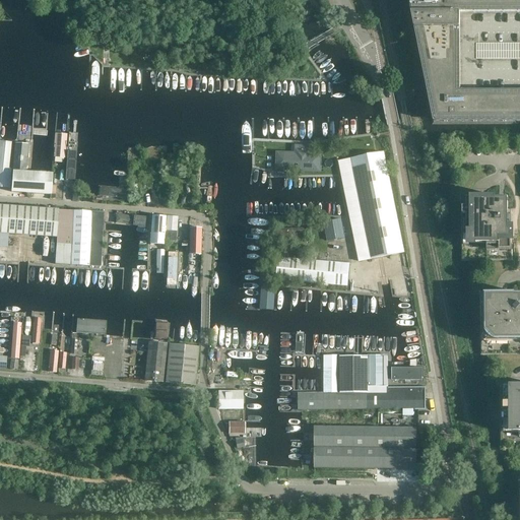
[(519,0),(408,0),(411,13),(414,28),(434,122),(519,121),(519,0)]
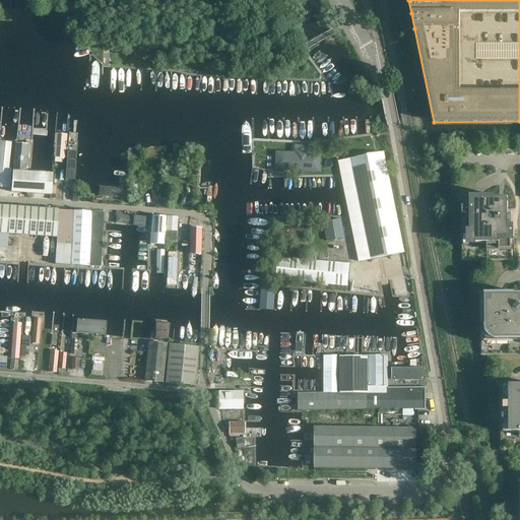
[(65,148),(66,135),(55,134),(54,148),(55,148),(54,156),(64,157),(65,148)]
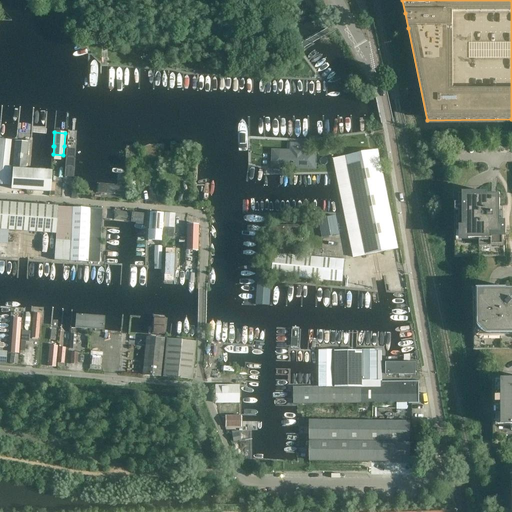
[(7,167),(10,141),(0,140),(0,187),(4,188),(4,185),(6,185),(6,182),(9,182),(10,167),(7,167)]
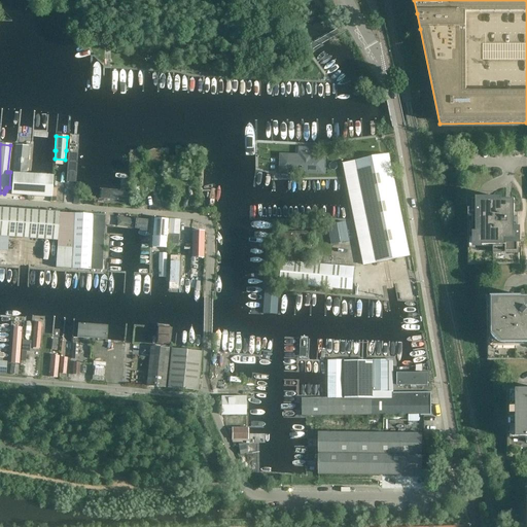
[(50,198),(53,177),(26,175),(28,147),(15,146),(12,174),(11,195),(28,197),(50,198)]
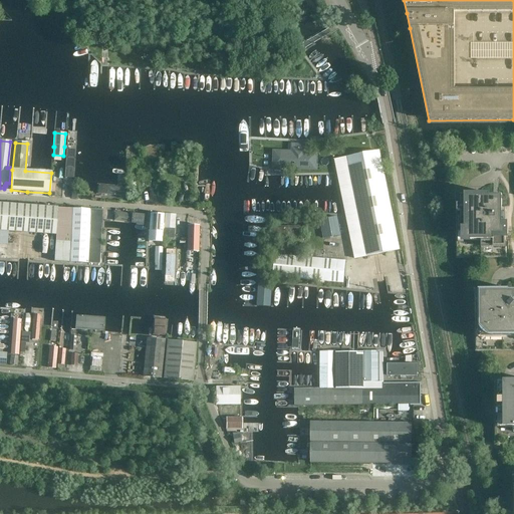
[(316,171),(317,153),(306,153),(307,145),(292,144),(291,152),(273,151),(272,169),(316,171)]
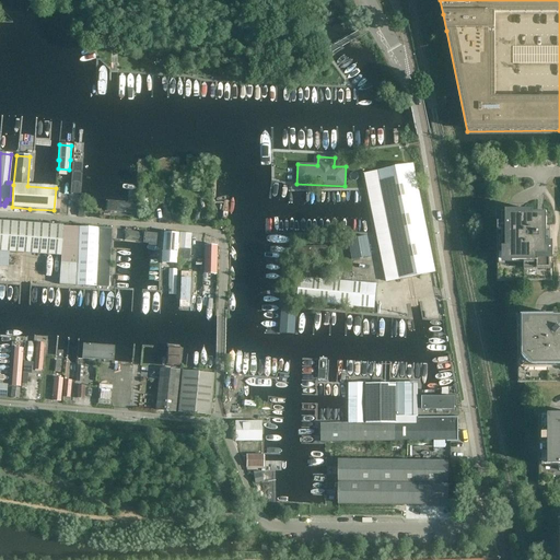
[(82,164),(72,163),(70,194),(80,195),(81,195),(82,164)]
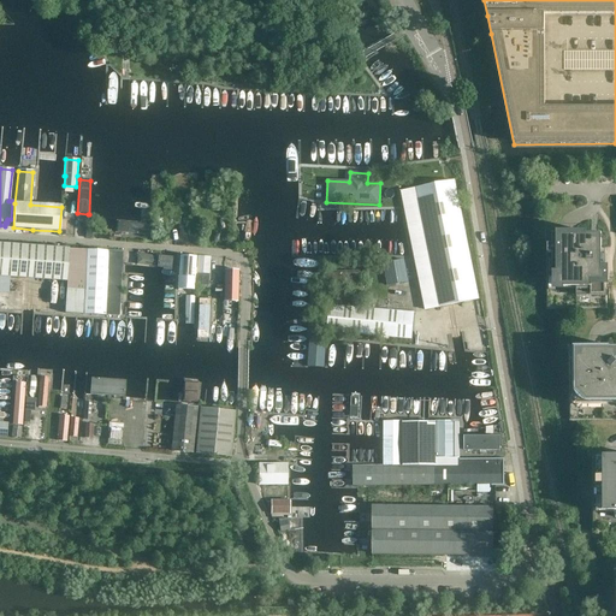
[(479,300),(455,182),(455,181),(402,191),(426,311),(479,300)]
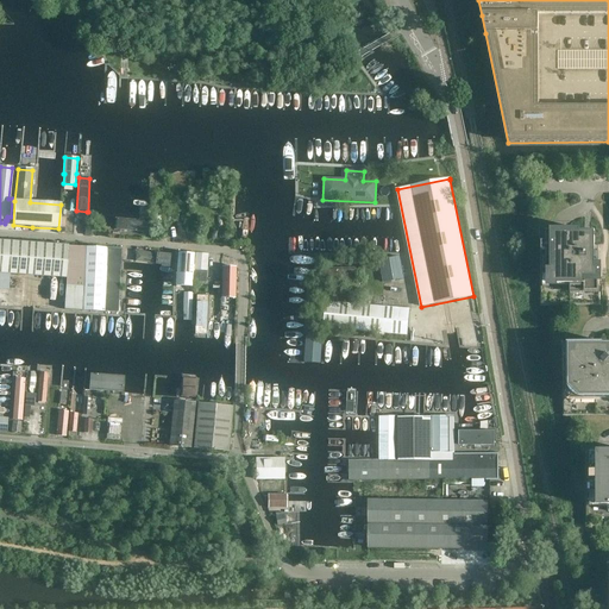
[(89,214),(88,226),(108,228),(110,215),(89,214)]
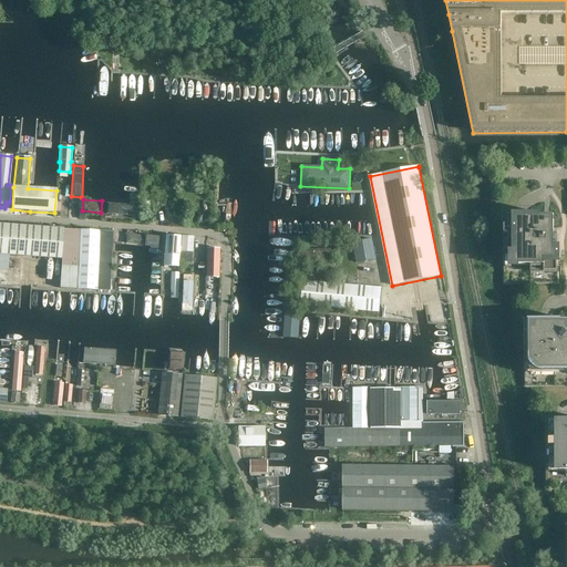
[(135,207),(109,205),(109,214),(135,216),(135,207)]
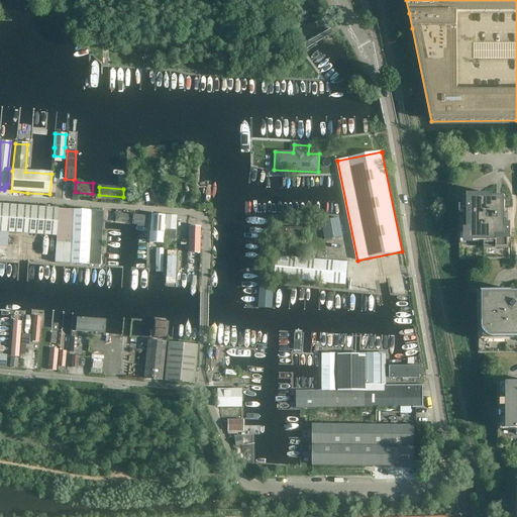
[(509,229),(509,222),(508,222),(508,223),(501,223),(501,221),(507,221),(507,215),(501,215),(501,213),(505,213),(505,198),(477,198),(458,198),(458,260),(509,260),(509,235),(510,235),(510,229),(509,229)]
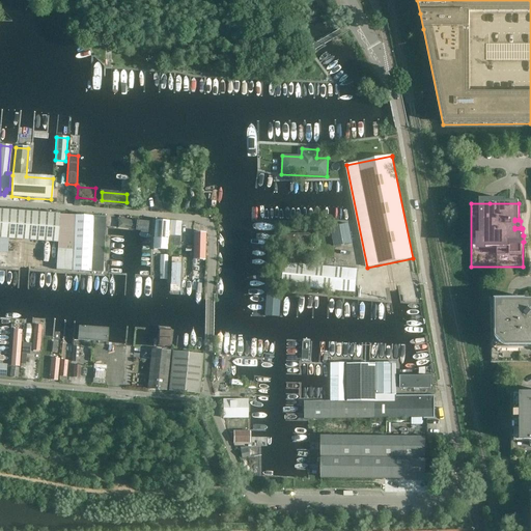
[(103,274),(105,235),(106,218),(60,216),(60,215),(0,210),(0,267),(5,268),(7,240),(57,243),(55,270),(56,270),(71,271),(71,272),(103,274)]
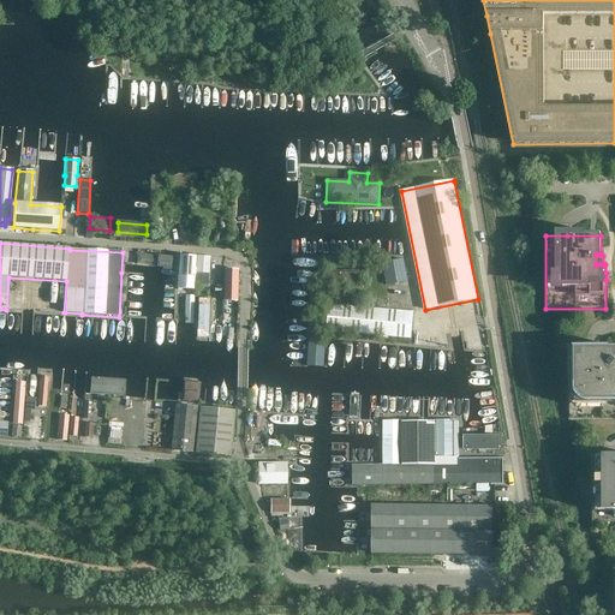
[(172,258),(138,255),(137,266),(171,269),(172,258)]
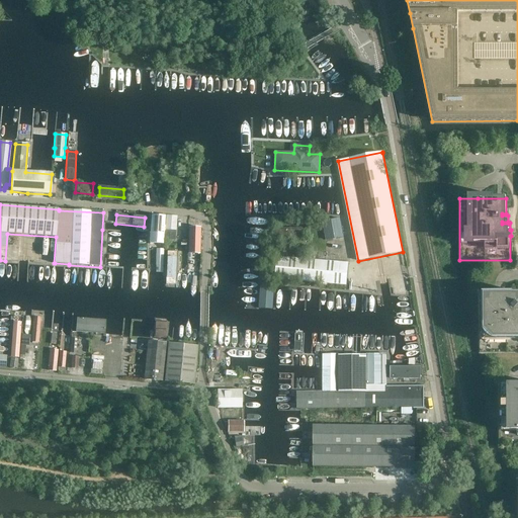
[(162,244),(163,229),(164,217),(151,216),(149,243),(162,244)]
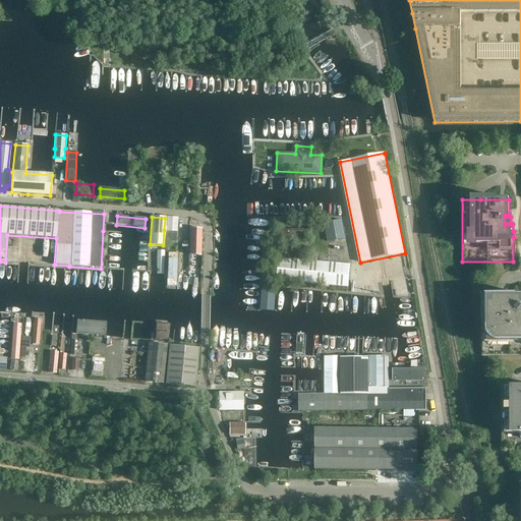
[(175,242),(177,219),(167,218),(165,241),(175,242)]
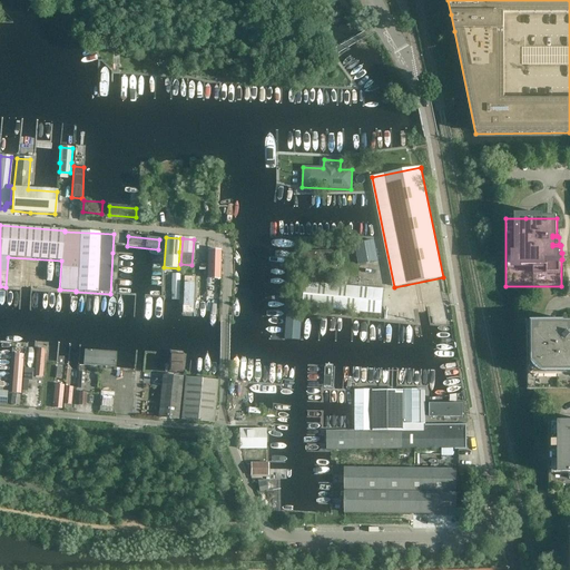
[(376,262),(376,259),(374,245),(373,242),(355,244),(359,264),(376,262)]
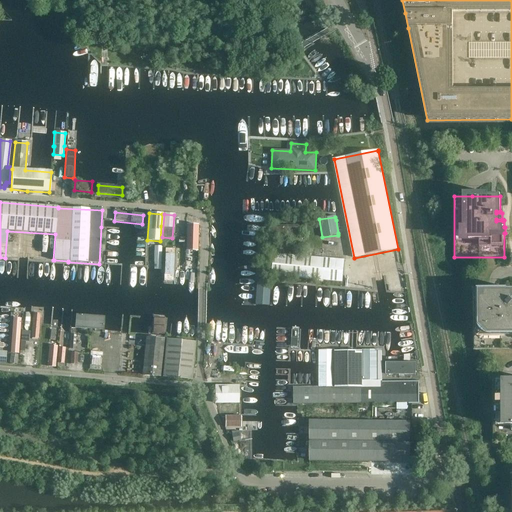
[(186,243),(186,251),(197,251),(197,243),(198,229),(198,226),(198,225),(187,225),(186,243)]
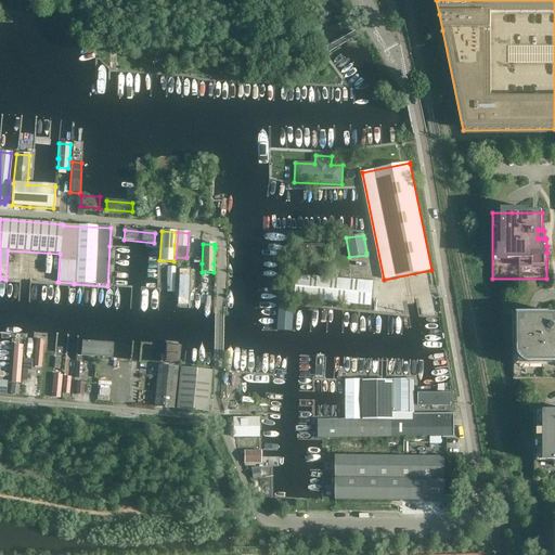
[(382,307),(384,283),(297,275),(295,298),(298,299),(335,302),(382,307)]
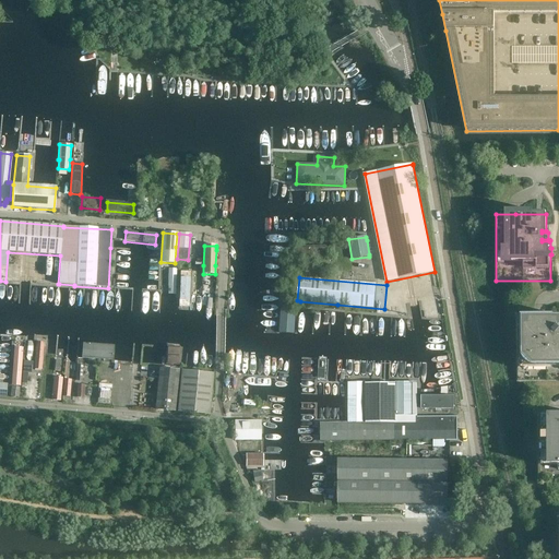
[(558,381),(558,316),(543,317),(516,317),(516,336),(516,382),(558,381)]
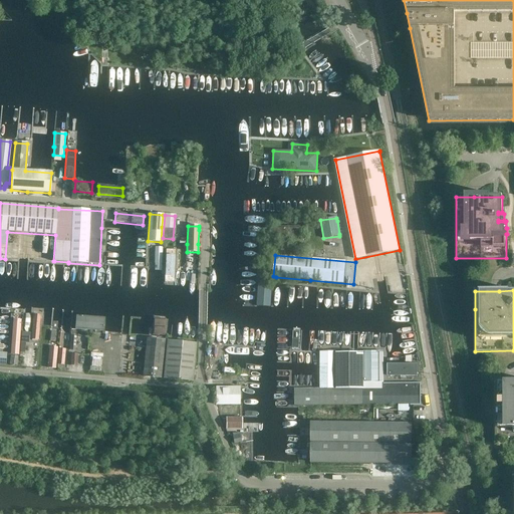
[(38,340),(40,315),(33,314),(31,339),(38,340)]
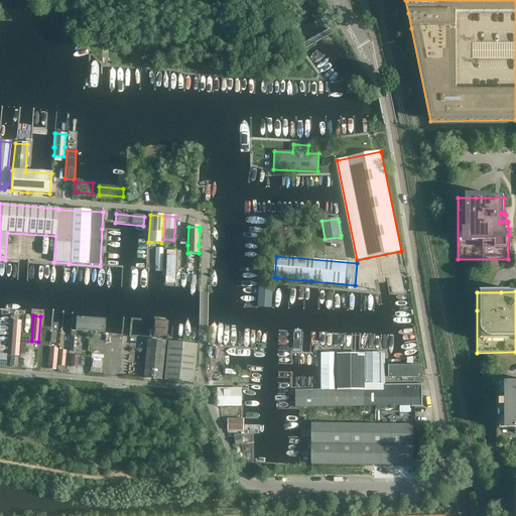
[(106,319),(74,316),(73,329),(106,332),(106,319)]
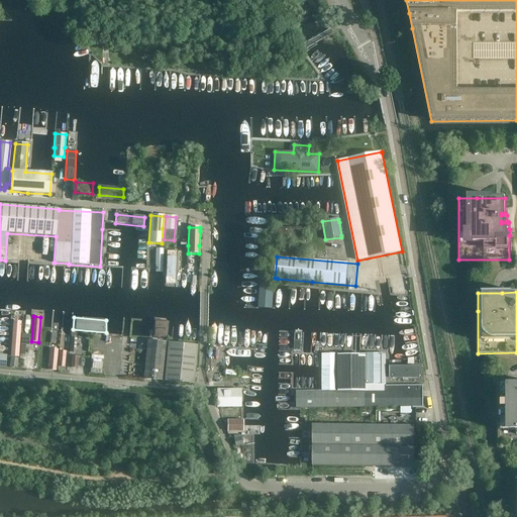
[(18,357),(20,322),(13,321),(10,356),(18,357)]
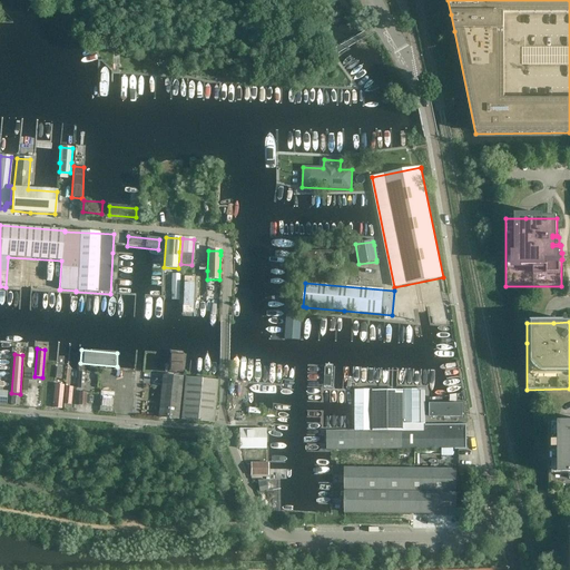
[(180,372),(180,354),(172,354),(170,372),(180,372)]
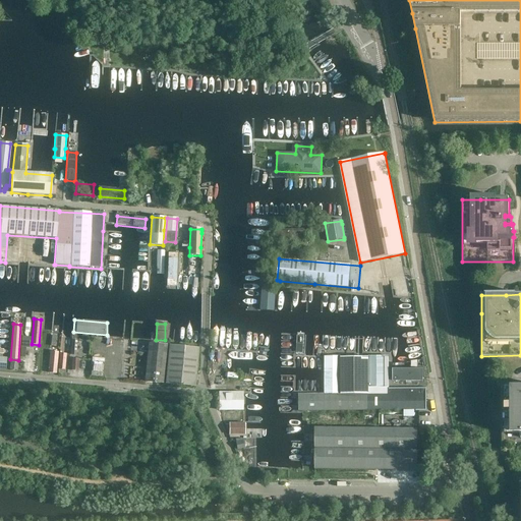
[(195,386),(198,347),(169,345),(167,368),(164,368),(166,345),(149,343),(145,382),(163,384),(163,378),(166,378),(165,384),(195,386)]
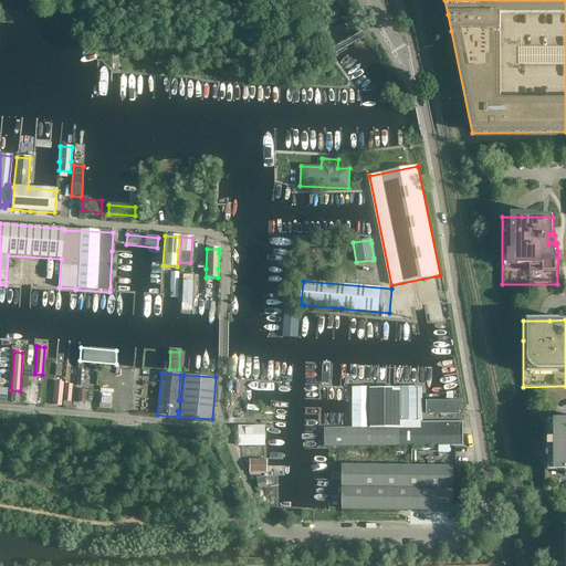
[(61,406),(63,383),(54,383),(53,407),(58,407),(58,406),(61,406)]
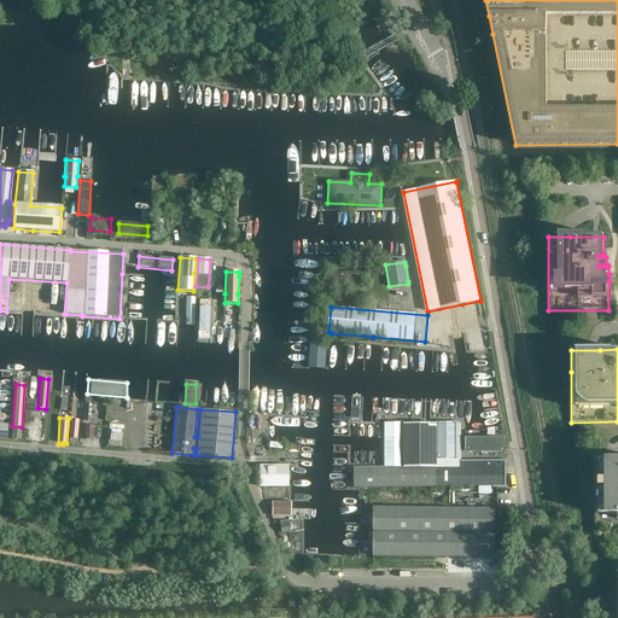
[(461,461),(461,453),(461,424),(385,424),(385,467),(354,467),(354,488),(506,487),(505,461),(461,461)]
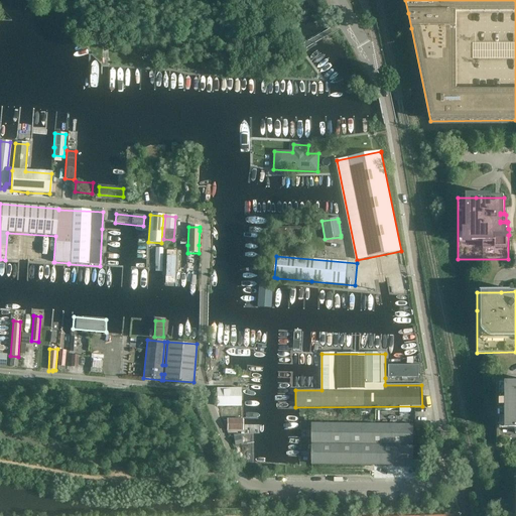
[(82,366),(83,357),(78,357),(78,356),(72,356),(71,367),(77,368),(77,365),(82,366)]
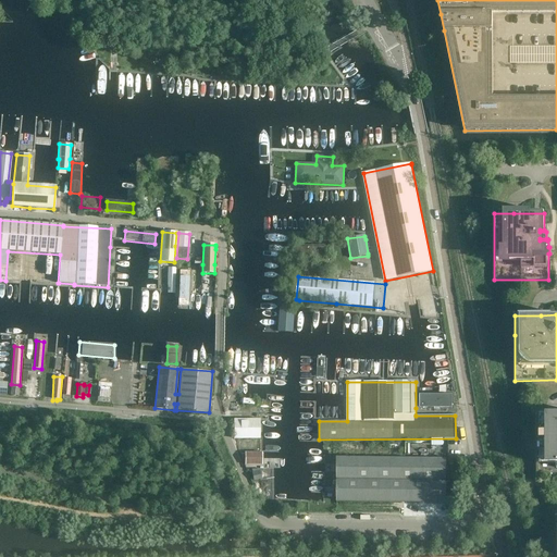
[(453,395),(419,395),(419,408),(453,408),(453,395)]
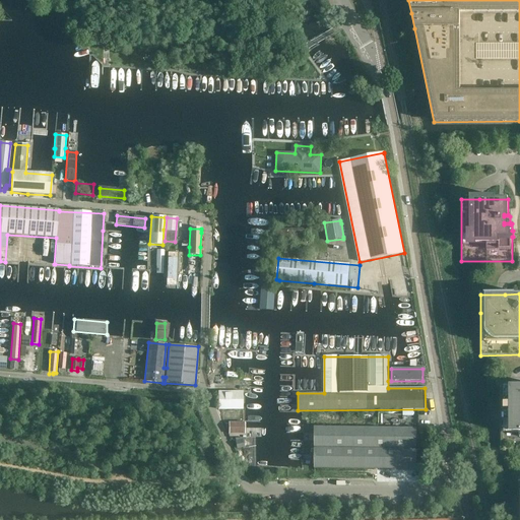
[(519,387),(500,387),(500,411),(500,450),(509,450),(519,449),(519,387)]
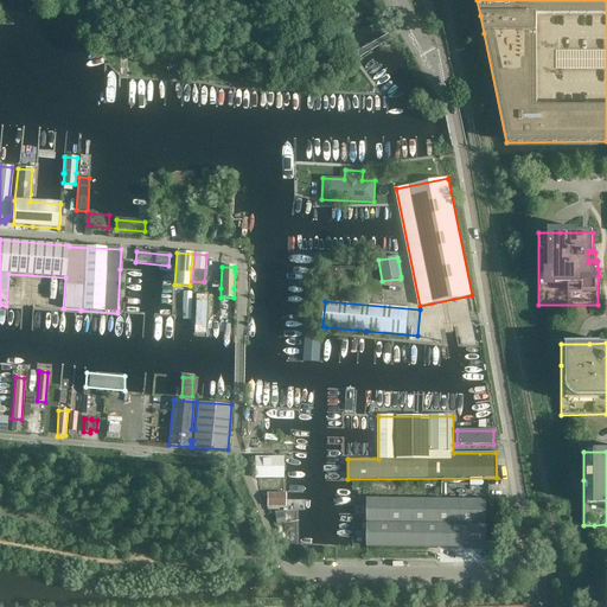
[(282,490),(282,460),(282,458),(255,458),(255,478),(261,478),(261,491),(282,491),(282,493),(285,493),(285,490),(282,490)]
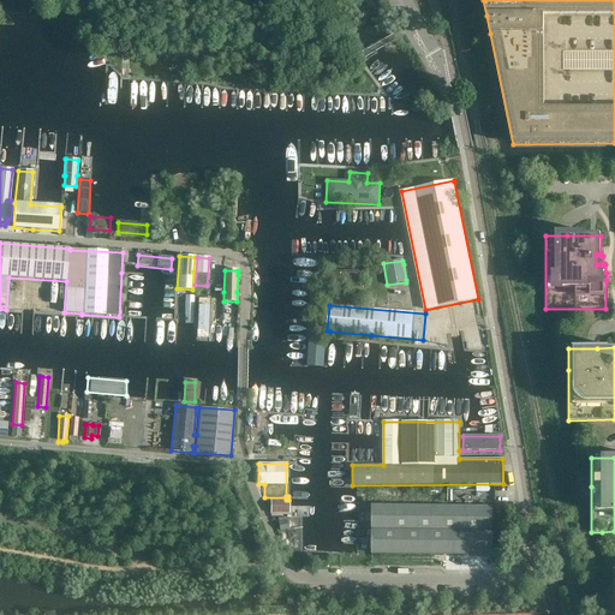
[(288,513),(288,500),(270,500),(270,513),(288,513)]
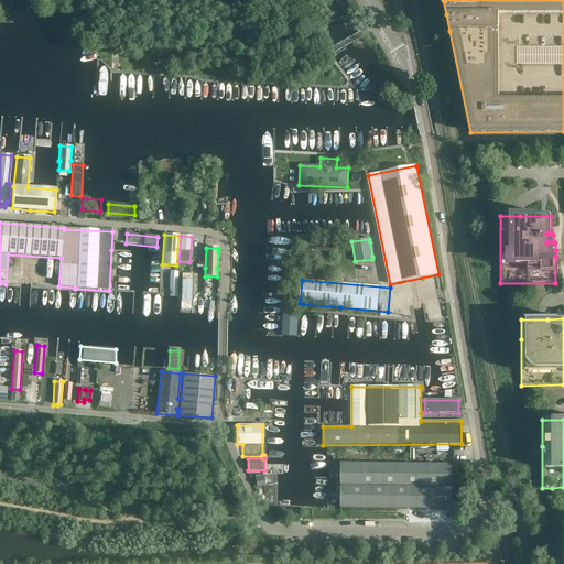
[(452,509),(452,465),(340,463),(342,508),(429,509),(452,509)]
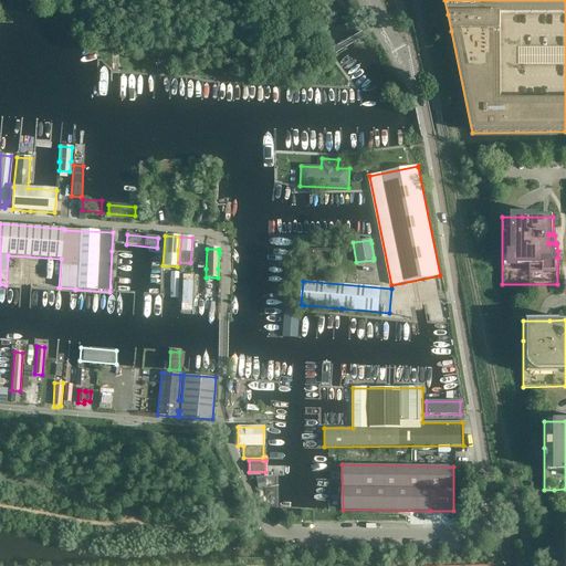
[(273,485),(271,478),(265,479),(264,477),(255,478),(258,489),(273,485)]
